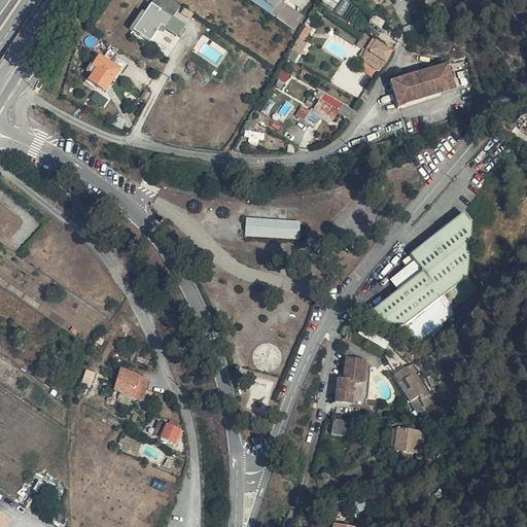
[(130,30),(149,43),(157,32),(163,35),(166,30),(177,38),(183,28),(171,20),(180,7),(169,0),(153,0),(144,13),(141,11),(130,30)]
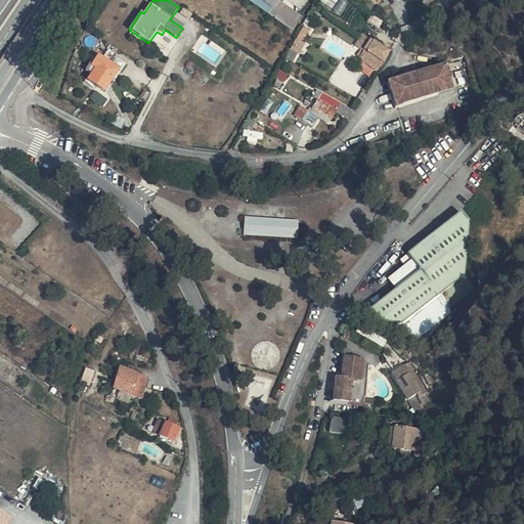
[(259,0),(272,9),(279,0),(259,0)]
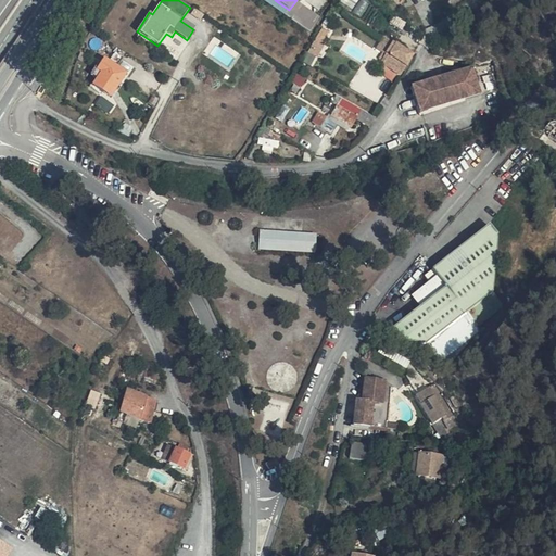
[(299,0),(294,8),(288,16),(313,35),(324,17),(299,0)]
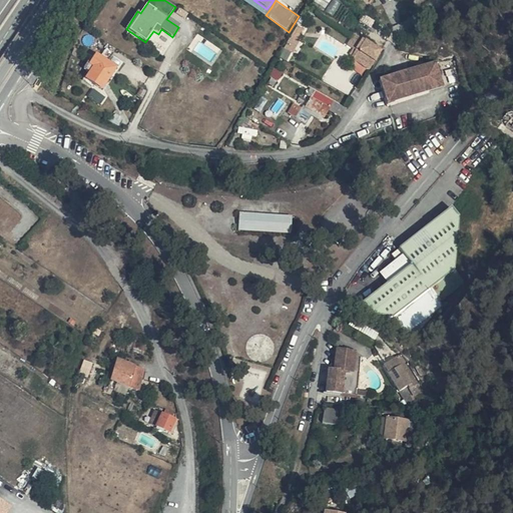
[(306,33),(300,28),(286,51),(293,54),(306,33)]
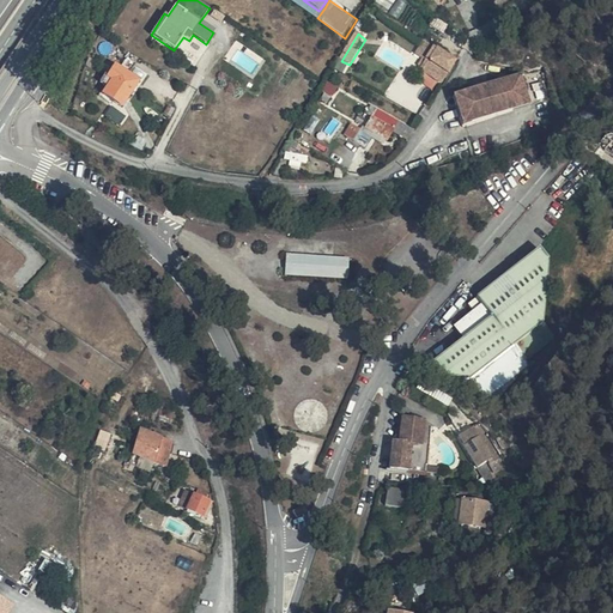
[(451,58),(419,40),(406,65),(436,84),(451,58)]
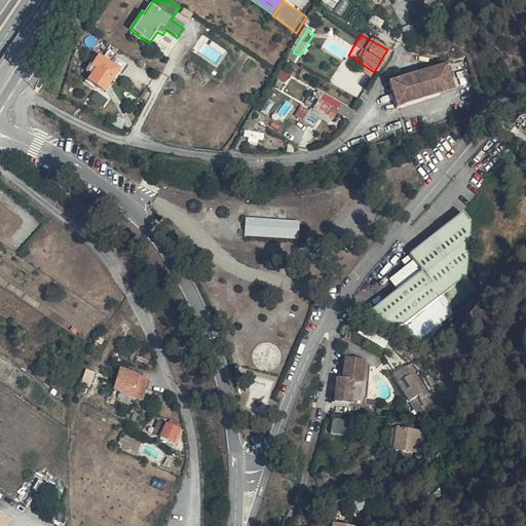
[(88,72),(91,74),(86,81),(105,94),(120,71),(100,57),(88,72)]
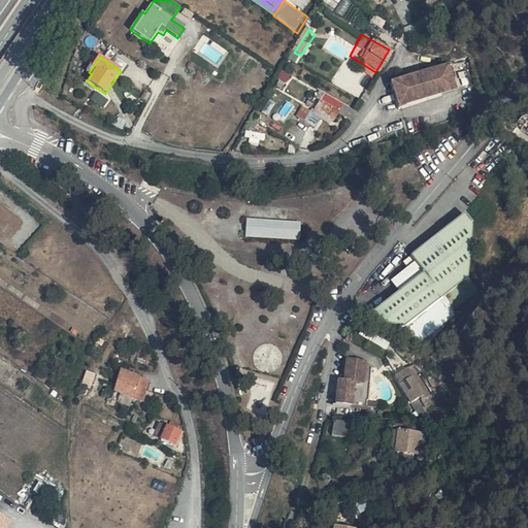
[(398,108),(455,90),(447,65),(391,84),(398,108)]
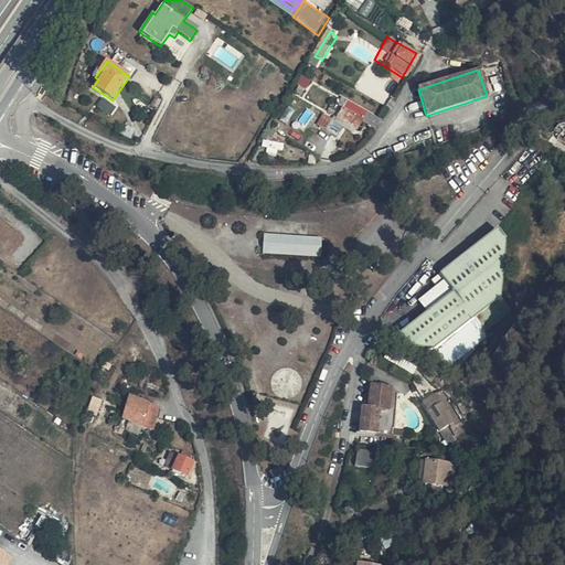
[(368,116),(345,104),(337,121),(356,134),(368,116)]
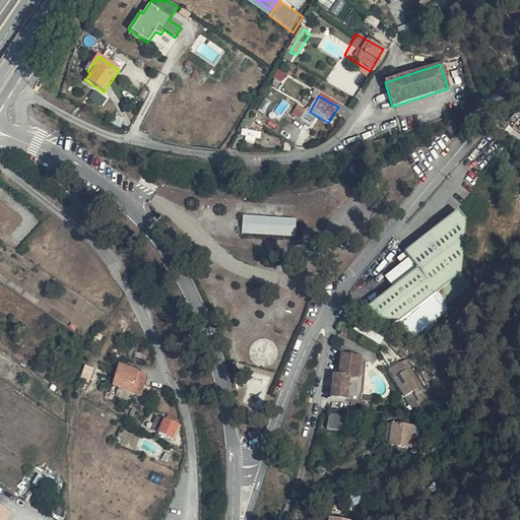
[(465,219),(458,211),(405,250),(416,266),(363,305),(372,317),(398,321),(439,291),(463,273),(465,219)]
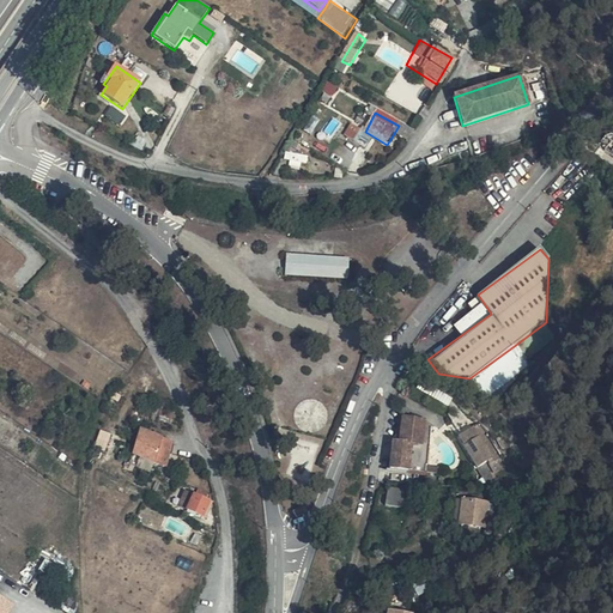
[(349,260),(286,255),(285,277),(347,280),(349,260)]
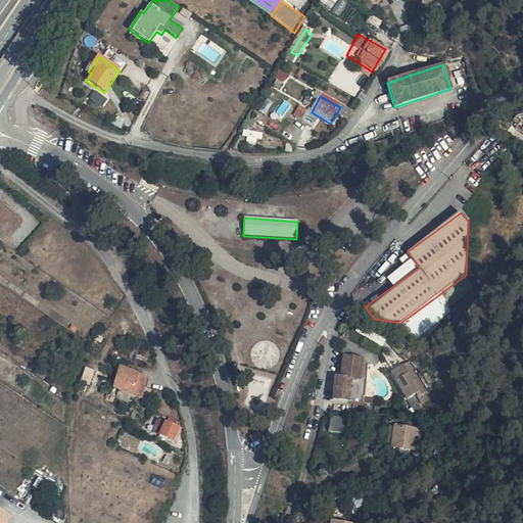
[(366,407),(378,410),(383,394),(374,392),(380,369),(371,358),(359,354),(352,375),(343,373),(336,397),(366,407)]
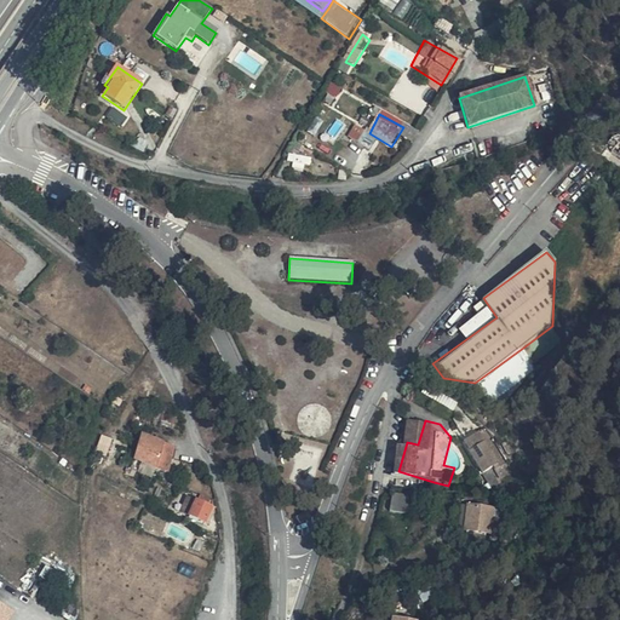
[(160,437),(150,432),(141,454),(160,464),(161,461),(173,469),(178,458),(182,459),(187,449),(160,437)]
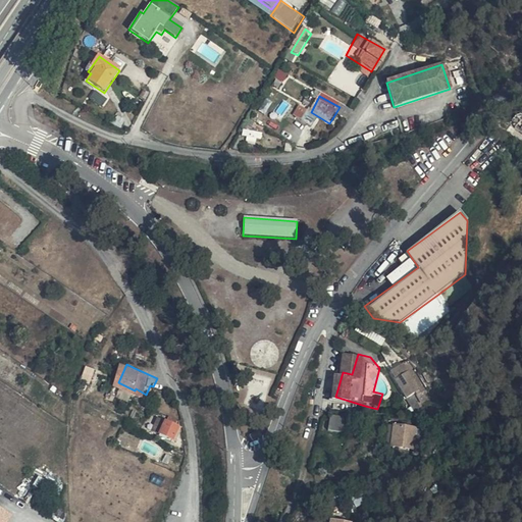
[(425,384),(429,395),(433,393),(416,365),(414,366),(425,384)]
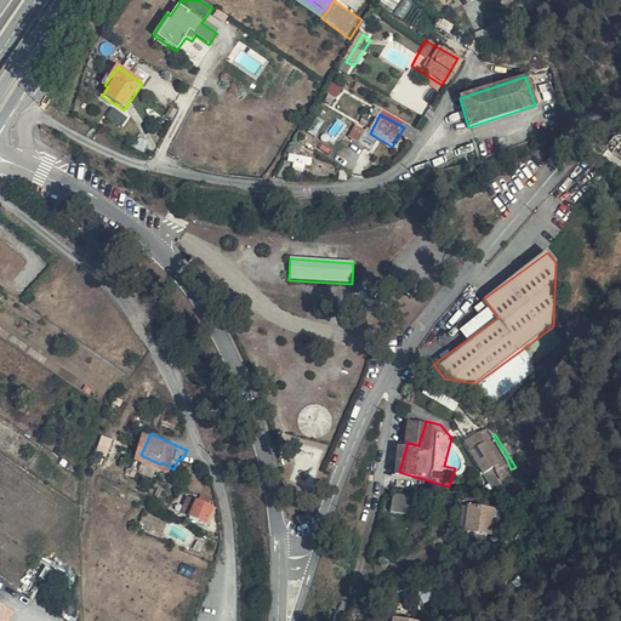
[(506,457),(493,436),(489,437),(502,459),(506,457)]
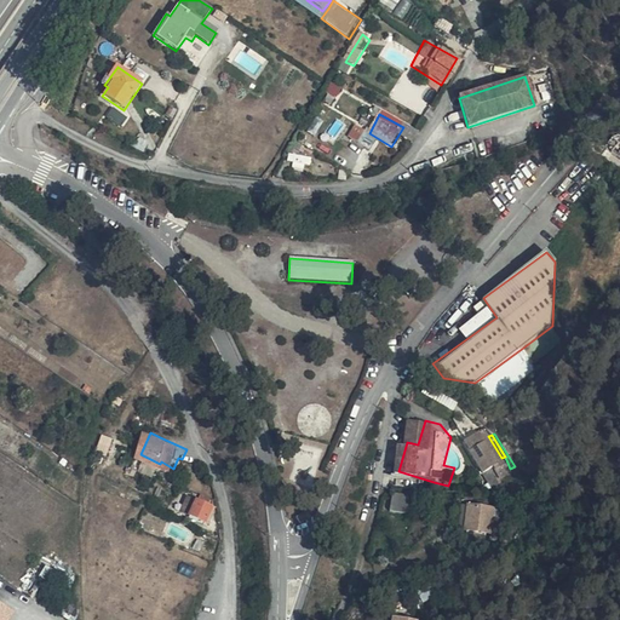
[(474,446),(487,468),(501,458),(488,436),(474,446)]
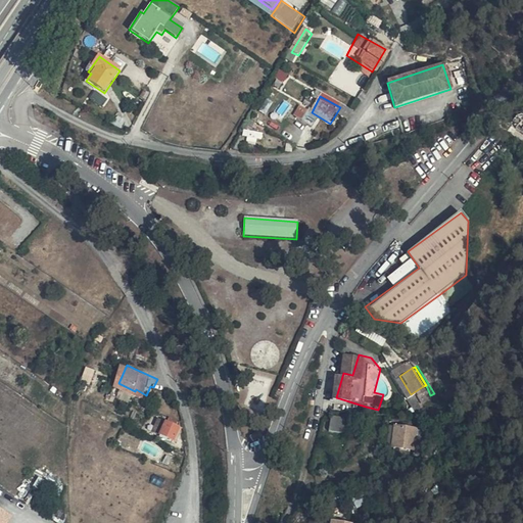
[(417,403),(430,395),(426,385),(423,386),(411,394),(417,403)]
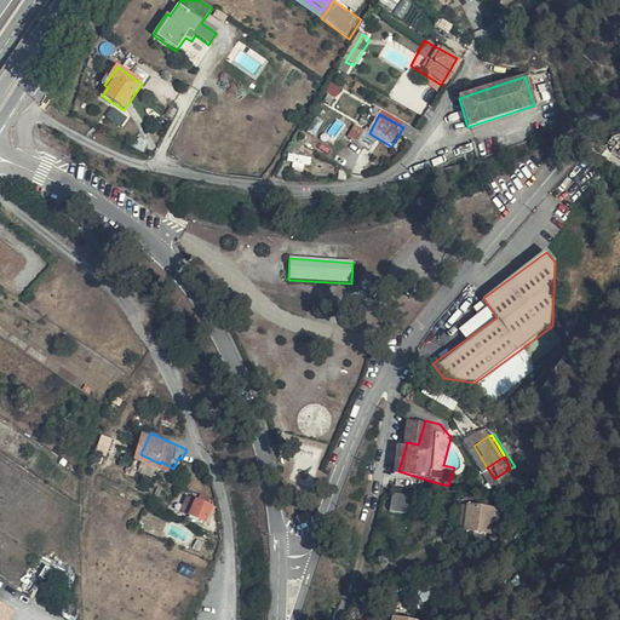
[(197,495),(199,492),(190,488),(182,506),(191,511),(197,495)]
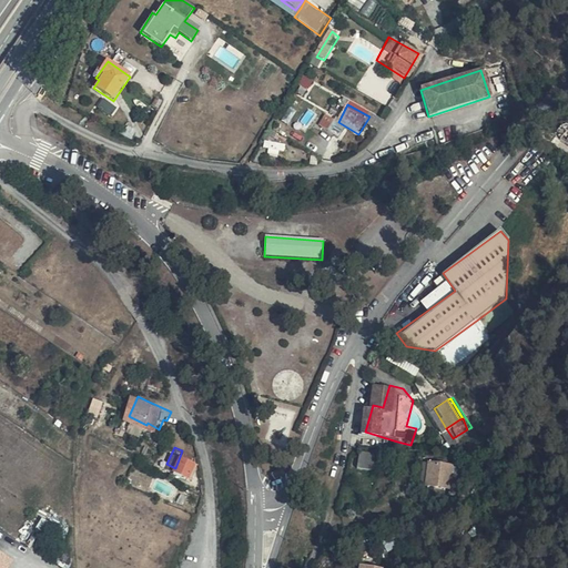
[(194,455),(182,450),(181,454),(193,459),(194,455)]
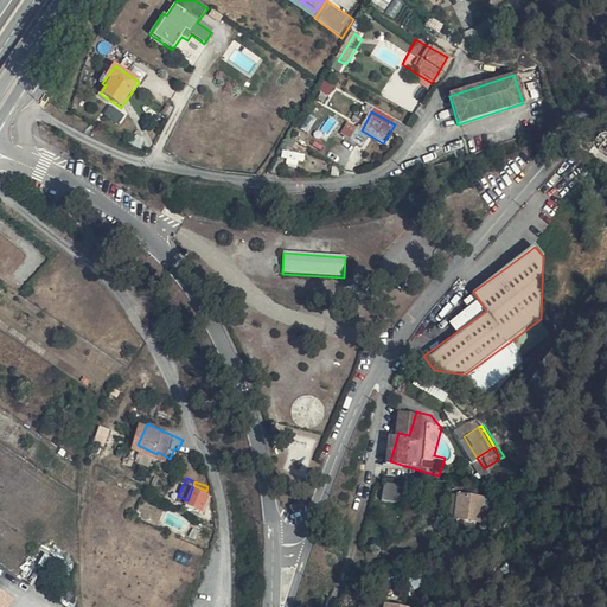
[(206,491),(193,485),(187,500),(200,506),(206,491)]
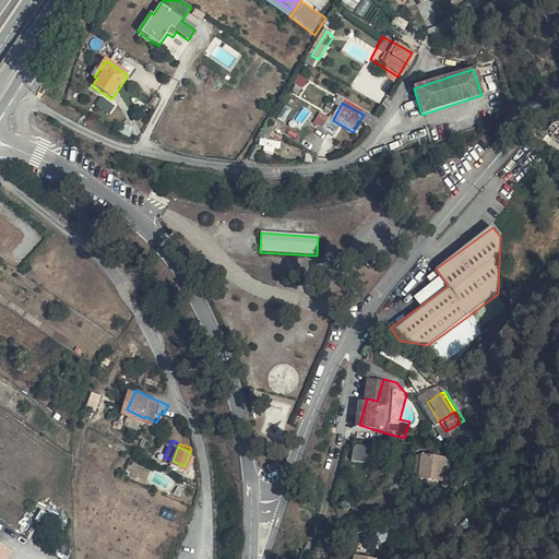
[(448,455),(423,452),(418,475),(443,478),(448,455)]
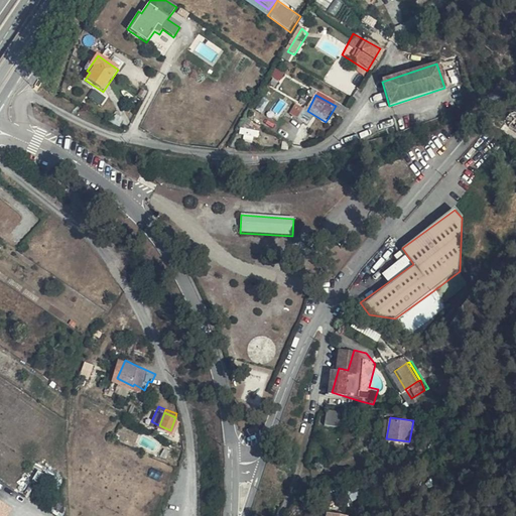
[(257,428),(248,429),(250,437),(259,435),(257,428)]
